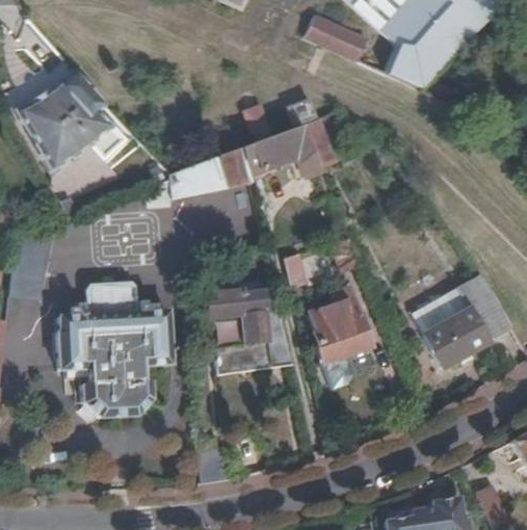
[(348,0),(397,45),(415,46),(454,3),(451,0),(348,0)]
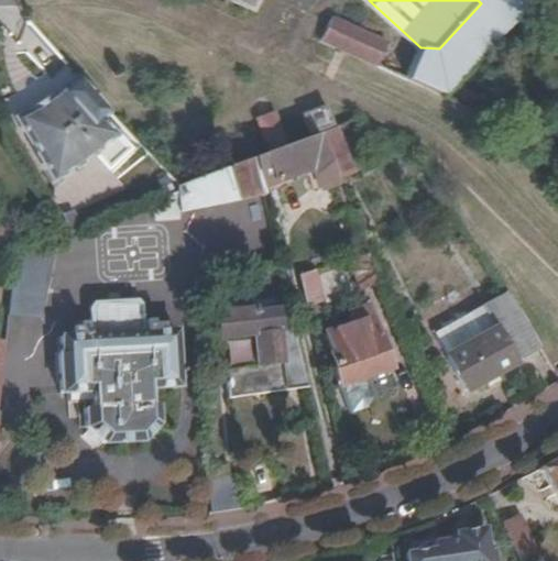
[(478,0),(481,3),(439,48),(420,47),(407,76),(442,92),(533,1),(532,0),(478,0)]
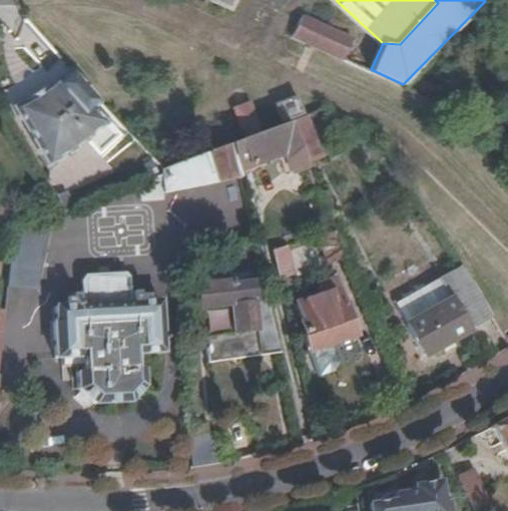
[(292,35),(342,57),(352,36),(301,13),(292,35)]
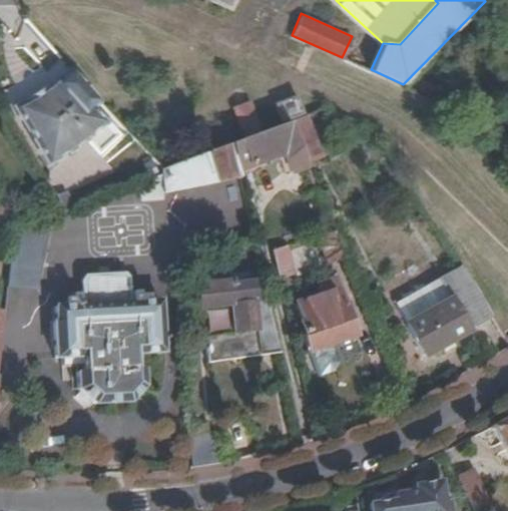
[(91,106),(100,99),(72,69),(37,96),(18,108),(51,162),(88,139),(97,150),(117,135),(91,106)]
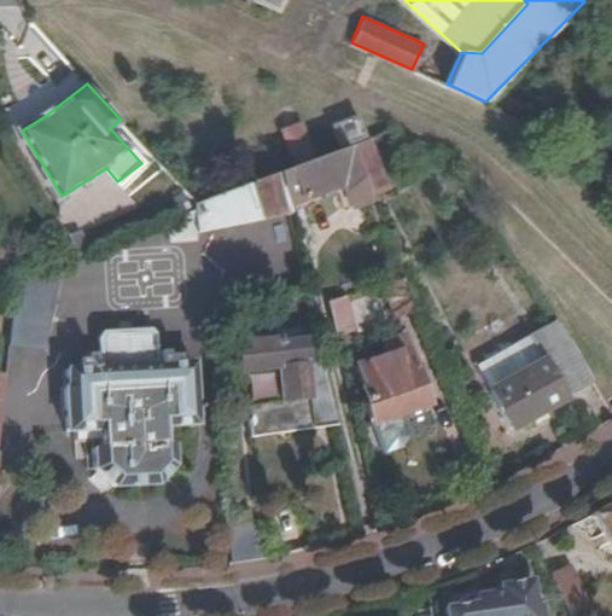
[(366,133),(357,114),(334,123),(341,143),(366,133)]
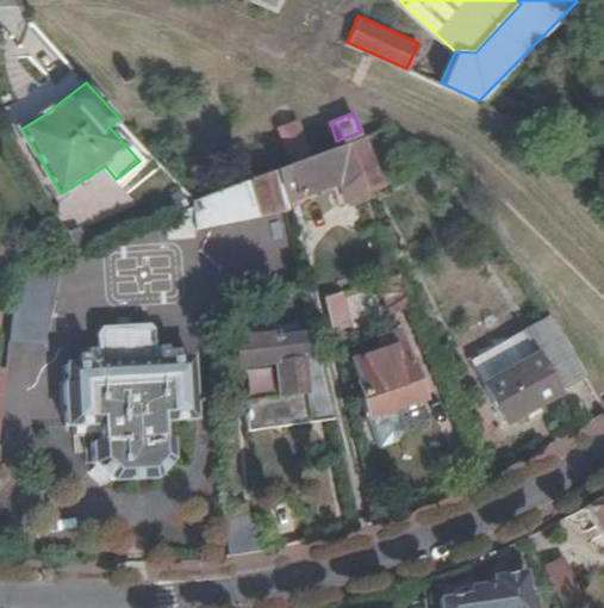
[(280,128),(292,163),(310,156),(296,122),(280,128)]
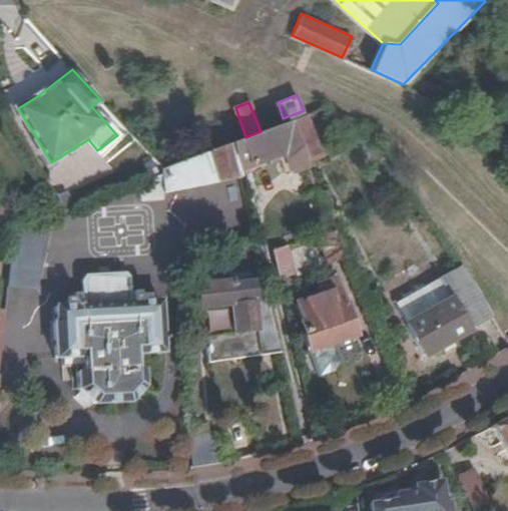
[(309,162),(326,155),(307,113),(290,119),(309,162)]
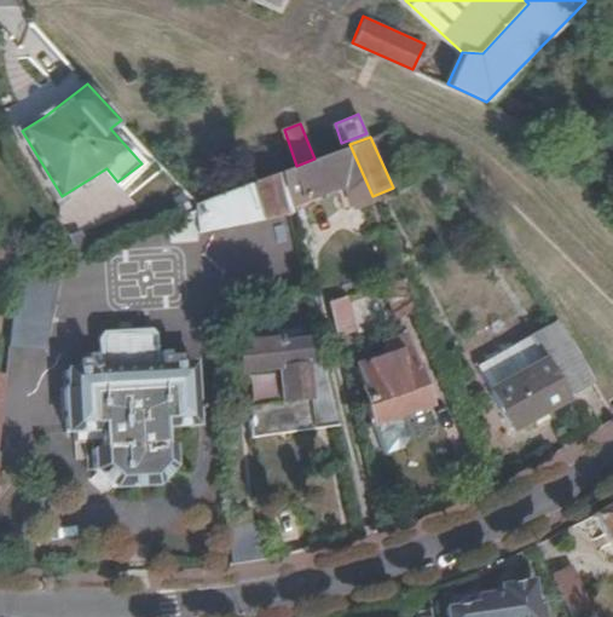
[(296,166),(279,172),(288,207),(351,184),(358,201),(372,196),(350,144),(314,159),(296,166)]
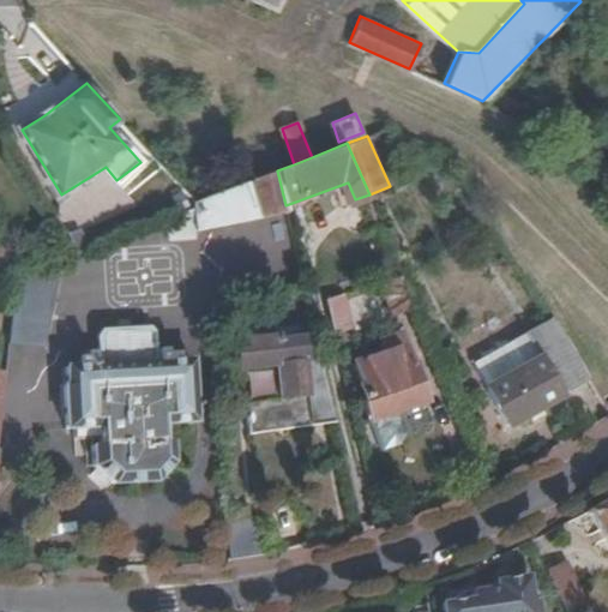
[(286,205),(277,171),(250,181),(197,202),(198,204),(199,209),(190,210),(190,220),(186,220),(185,231),(170,232),(172,255),(181,255),(182,283),(200,282),(199,226),(288,214),(286,205)]
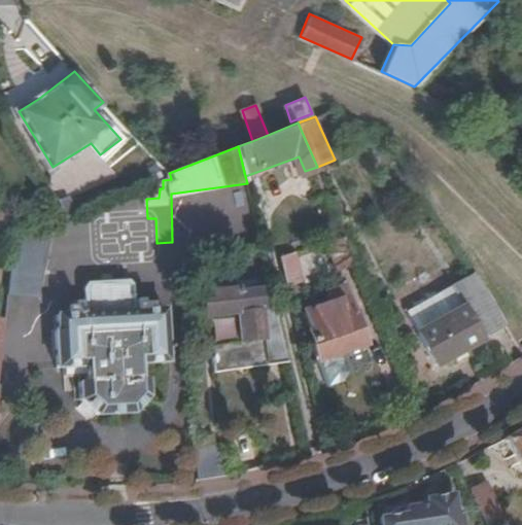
[(340,269),(358,261),(346,234),(328,240),(340,269)]
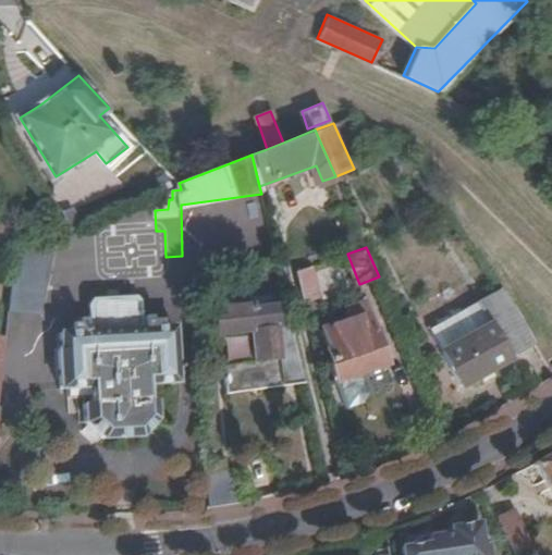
[(298,270),(305,297),(317,294),(310,266),(298,270)]
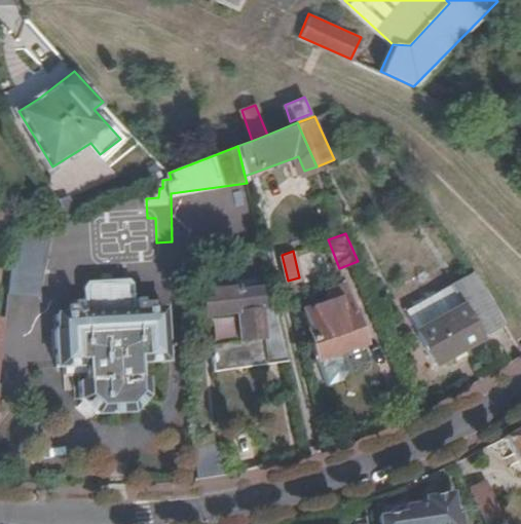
[(264,294),(273,292),(267,266),(259,268),(261,284),(263,284),(264,294)]
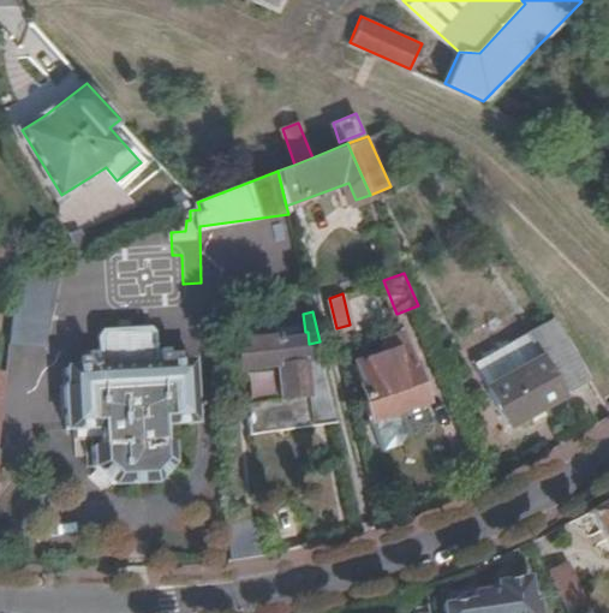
[(511,421),(592,376),(555,316),(479,359),(493,382),(490,386),(511,421)]
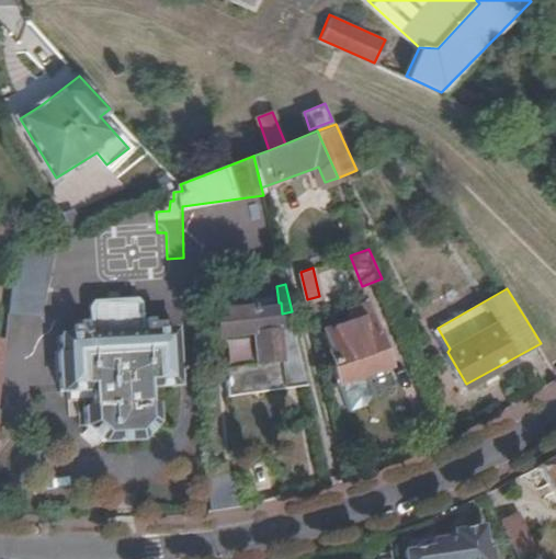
[(142,297),(92,298),(89,304),(90,332),(67,333),(67,352),(63,352),(64,389),(72,389),(74,400),(94,399),(95,408),(90,408),(91,425),(104,438),(144,438),(160,421),(160,402),(152,402),(151,384),(180,383),(179,326),(148,328),(147,301),(142,297)]
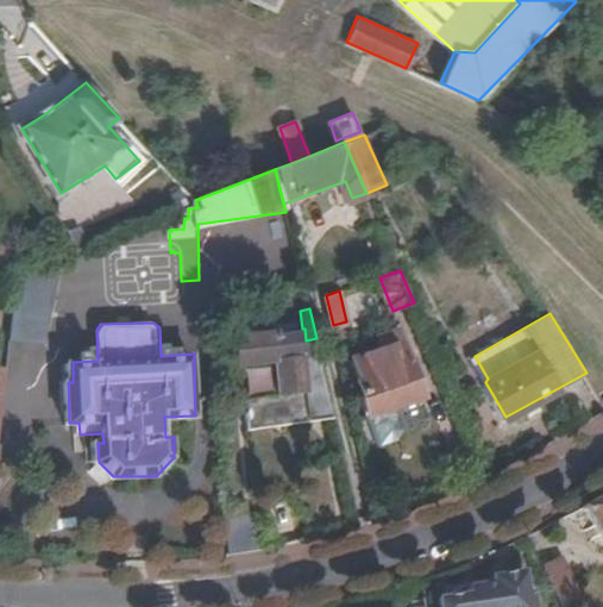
[(308,363),(306,340),(305,329),(302,329),(278,333),(277,327),(237,333),(240,361),(277,356),(281,381),(282,390),(305,387),(302,364),(308,363)]
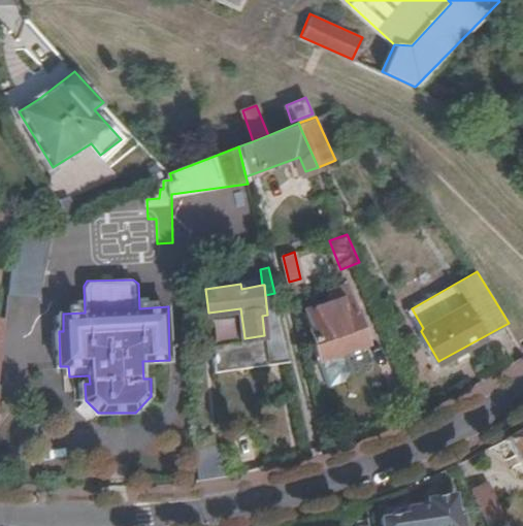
[(357,314),(353,299),(316,311),(323,336),(314,339),(321,359),(348,350),(368,342),(359,314),(357,314)]
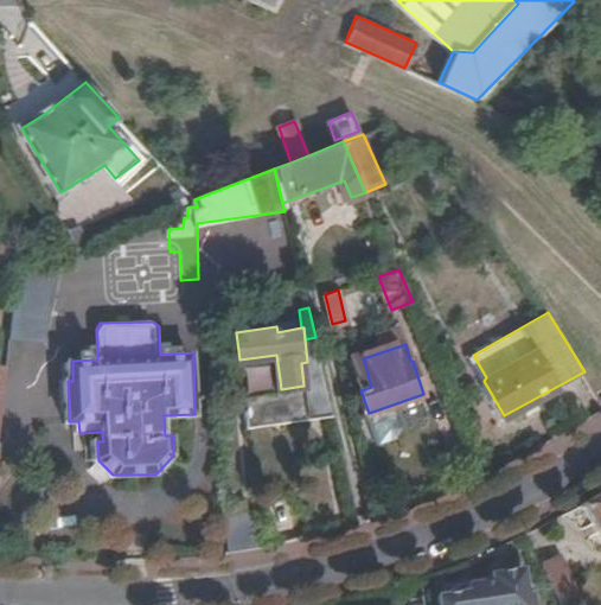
[(308,418),(304,386),(281,389),(280,380),(273,381),(276,421),(308,418)]
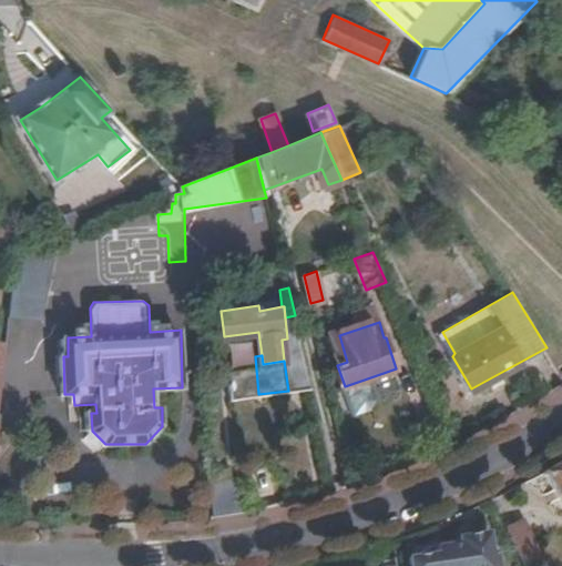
[(345,386),(354,414),(373,407),(380,394),(374,376),(345,386)]
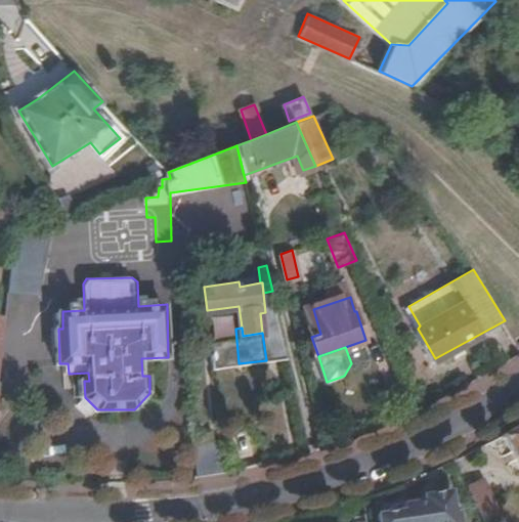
[(518,427),(507,434),(518,454),(518,427)]
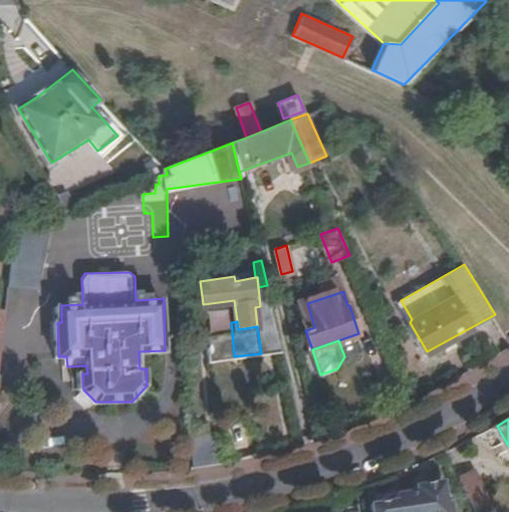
[(194,436),(200,466),(218,462),(228,461),(220,431),(194,436)]
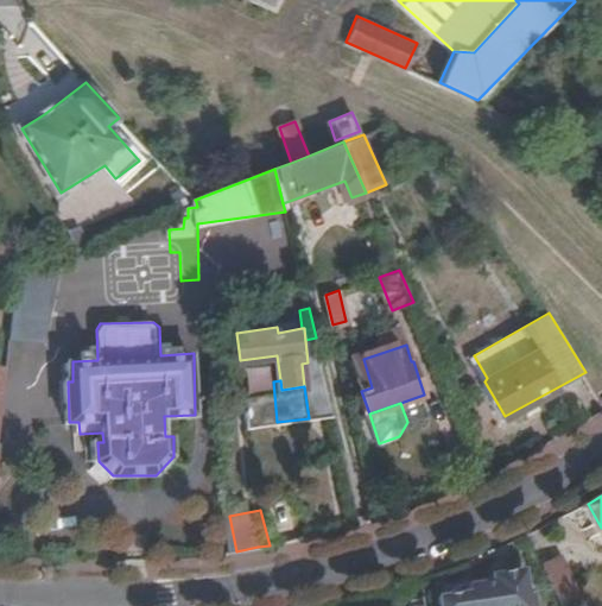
[(581,605),(594,598),(566,557),(549,568),(574,605),(581,605)]
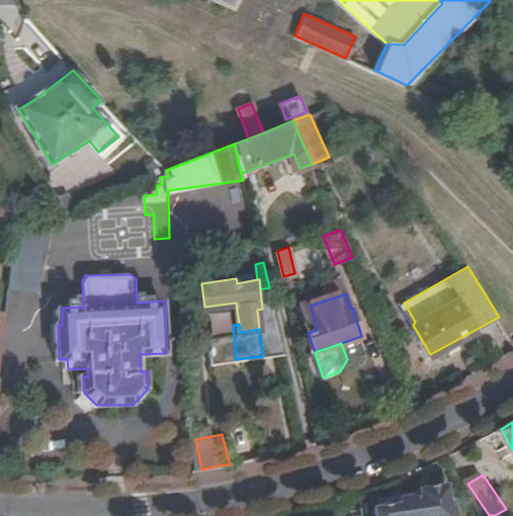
[(454,499),(450,483),(425,487),(426,493),(404,496),(405,504),(378,508),(379,515),(454,515),(461,515),(458,498),(454,499)]
